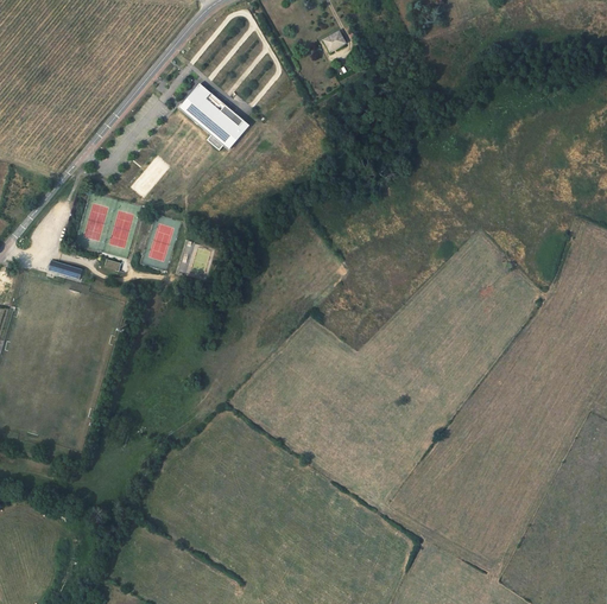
[(329,48),(345,40),(337,27),(323,36),(329,48)]
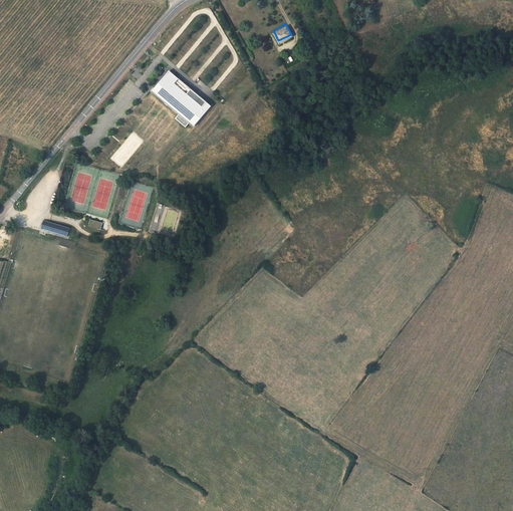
[(187,85),(167,69),(150,89),(177,113),(173,116),(184,125),(187,121),(193,126),(211,105),(206,101),(187,85)]
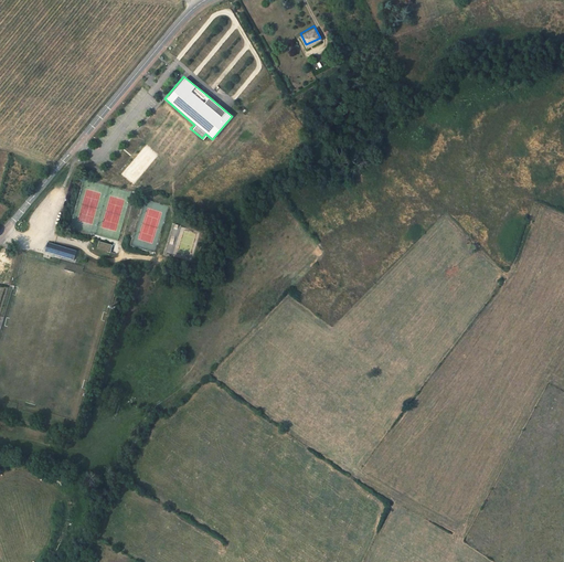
[(96,245),(109,248),(112,242),(97,237),(96,245)]
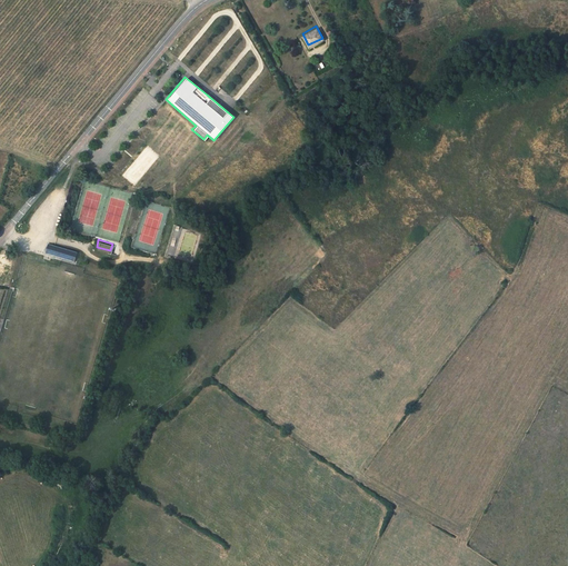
[(73,258),(76,249),(47,240),(45,250),(73,258)]
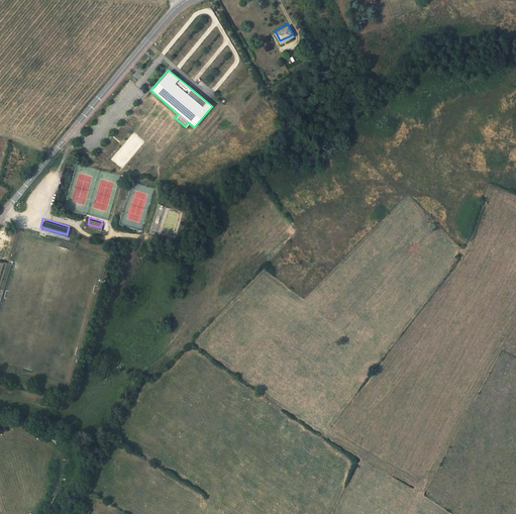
[(0,248),(3,250),(8,239),(0,235),(0,248)]
